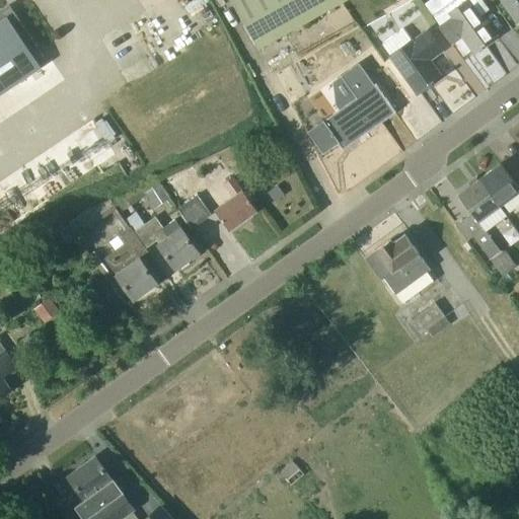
[(264,0),(232,0),(260,49),(284,34),(264,0)]
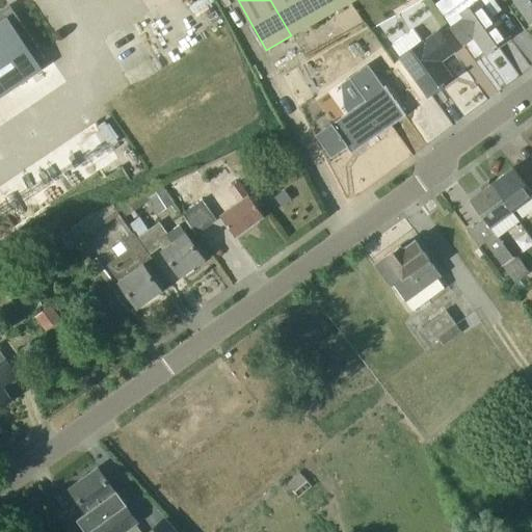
[(270,0),(291,35),(353,0),(270,0)]
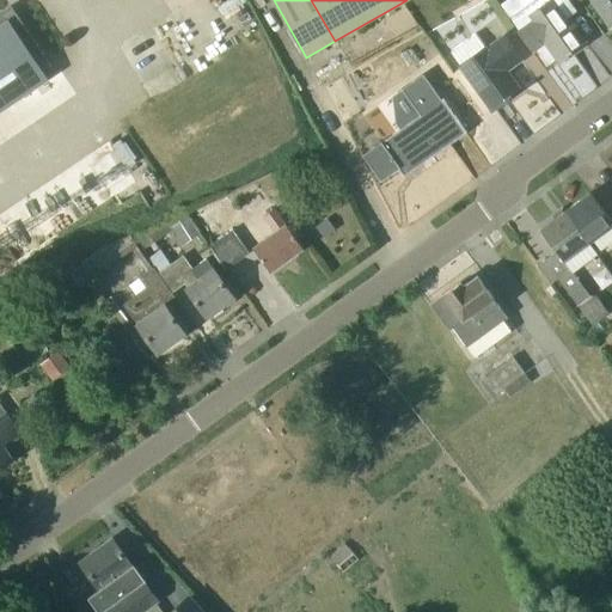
[(518,28),(533,50),(545,42),(561,63),(575,54),(573,51),(587,42),(556,0),(552,0),(531,16),(531,18),(518,28)]
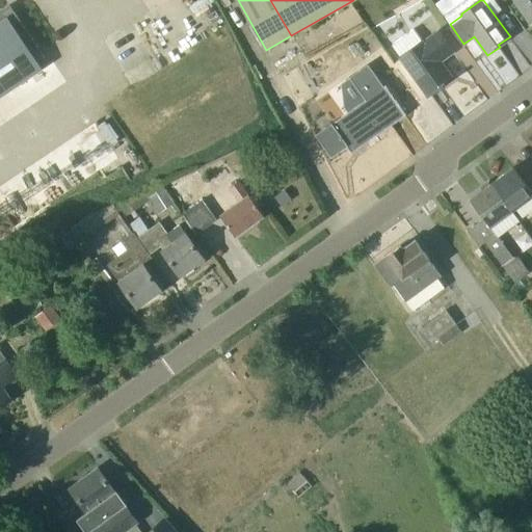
[(531,0),(514,0),(531,23),(531,22),(531,0)]
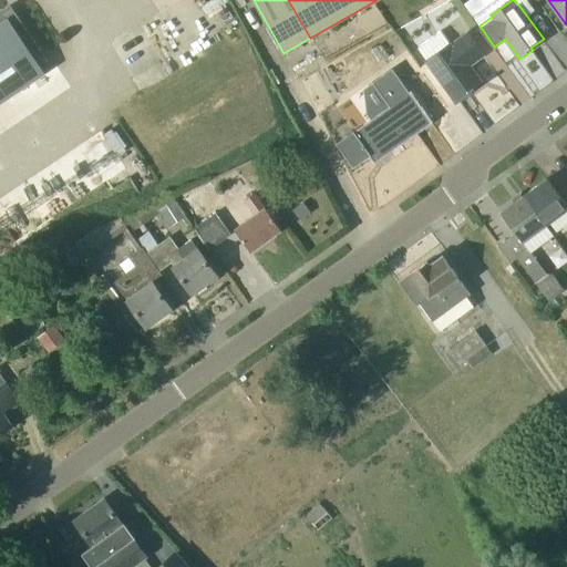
[(48,61),(11,6),(0,12),(0,102),(45,72),(40,65),(48,61)]
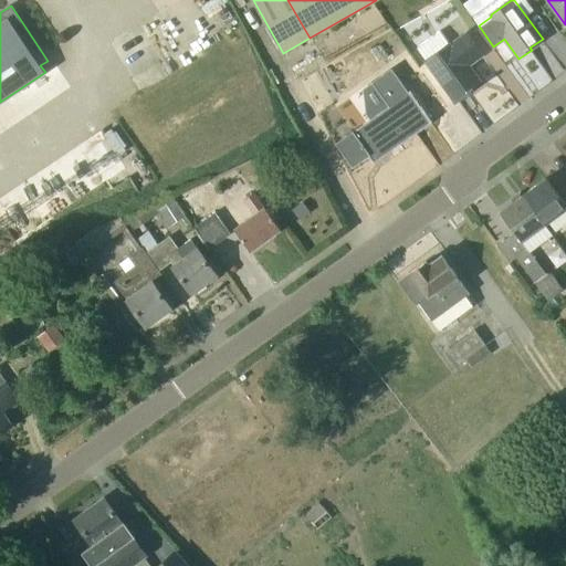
[(482,54),(470,38),(467,33),(428,61),(456,101),(469,92),(470,94),(482,84),(468,65),(482,54)]
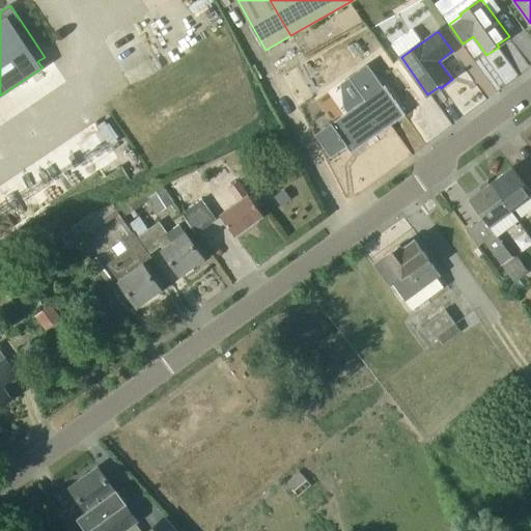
[(385,87),(384,88),(372,73),(362,81),(373,95),(333,124),(352,151),(404,114),(385,87)]
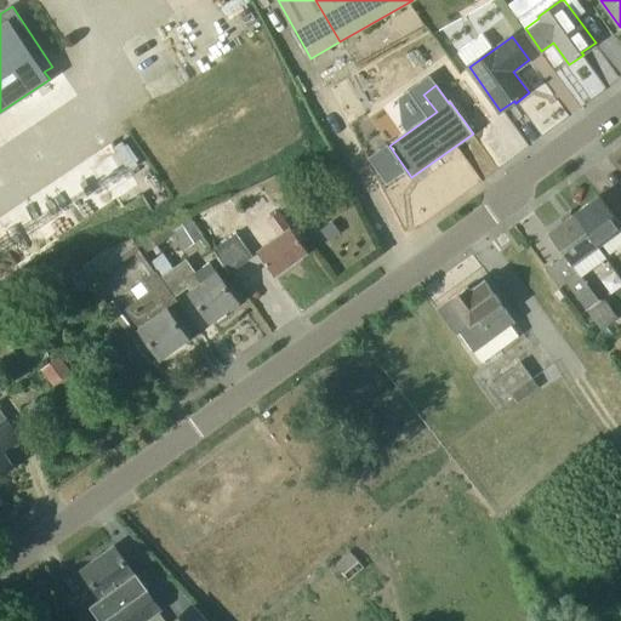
[(63,143),(103,216),(147,193),(107,120),(63,143)]
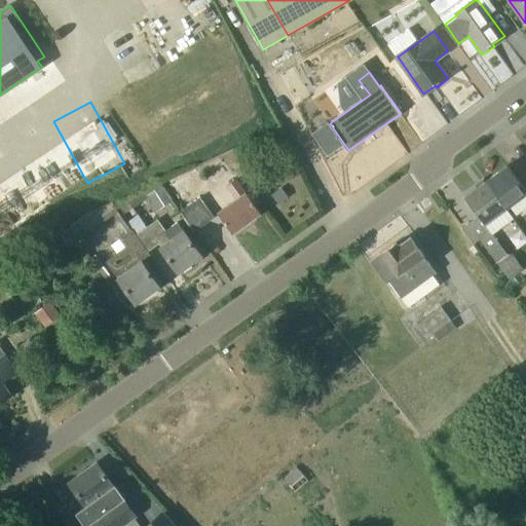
[(486,181),(506,209),(525,194),(525,188),(509,165),(486,181)]
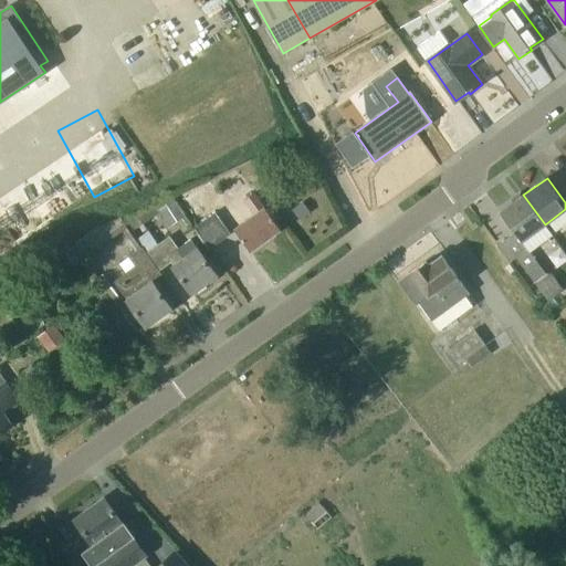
[(234,229),(251,251),(281,229),(255,194),(244,201),(255,215),(234,229)]
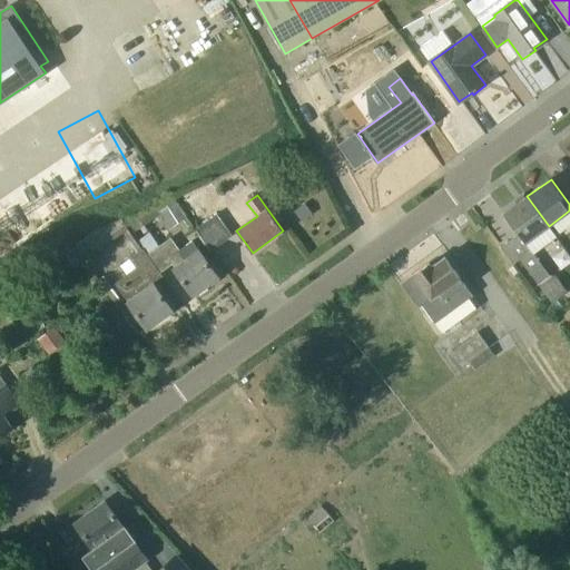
[(557,237),(549,226),(527,196),(504,214),(531,251),(520,259),(540,285),(551,301),(567,288),(556,275),(552,277),(534,254),(557,237)]
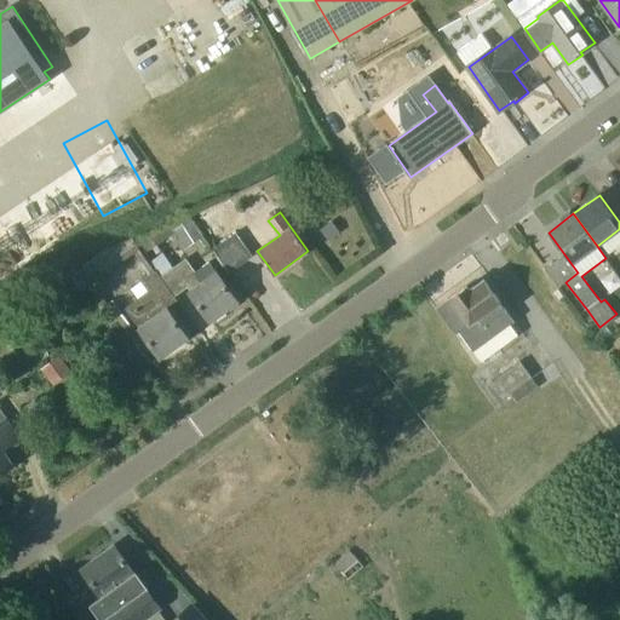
[(183,245),(201,233),(190,217),(172,229),(174,233),(183,245)]
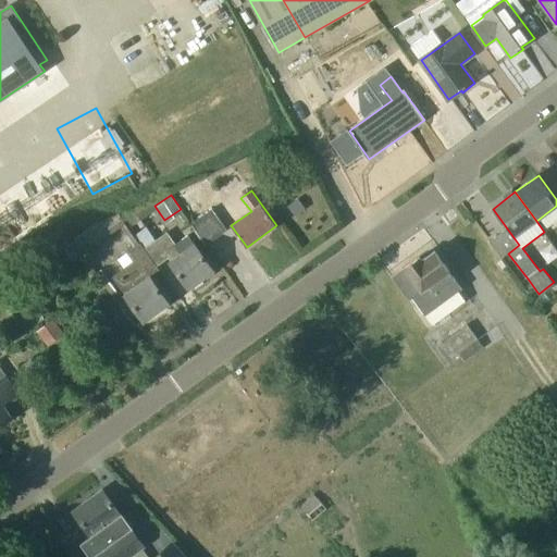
[(207,246),(227,231),(212,209),(192,224),(207,246)]
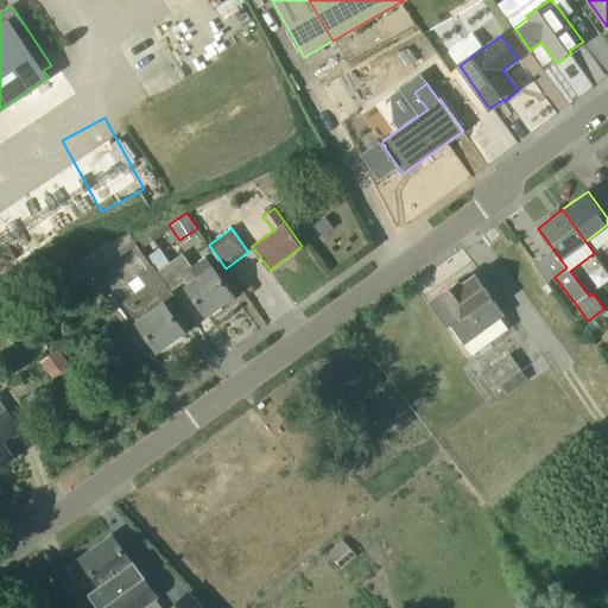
[(137,245),(133,240),(128,234),(105,242),(78,261),(83,268),(90,278),(101,270),(137,245)]
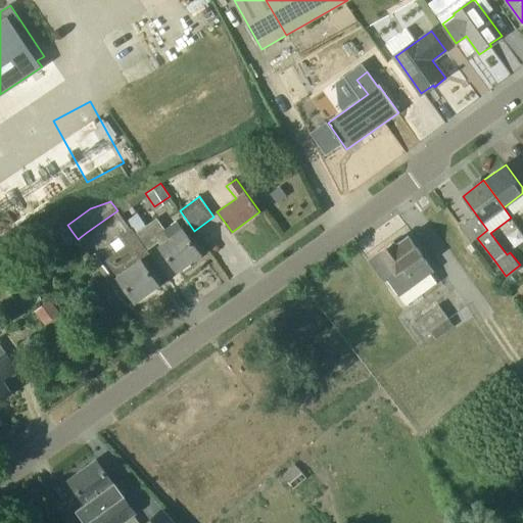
[(183,230),(177,222),(164,230),(156,218),(136,232),(148,249),(159,242),(161,245),(159,246),(178,271),(201,254),(183,230)]
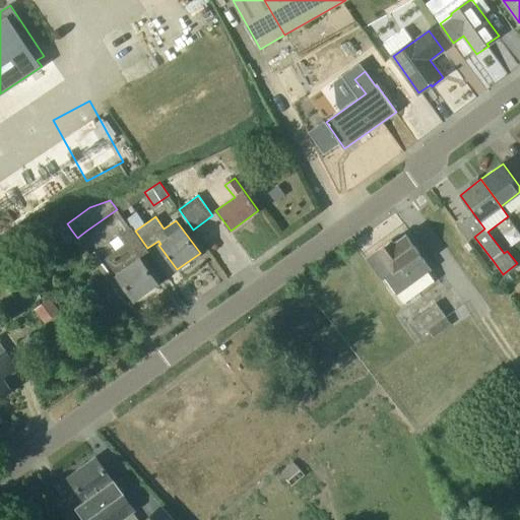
[(134,229),(133,230),(131,228),(111,243),(116,251),(106,259),(118,275),(117,275),(135,300),(158,283),(140,259),(139,259),(137,256),(147,248),(135,231),(134,229)]
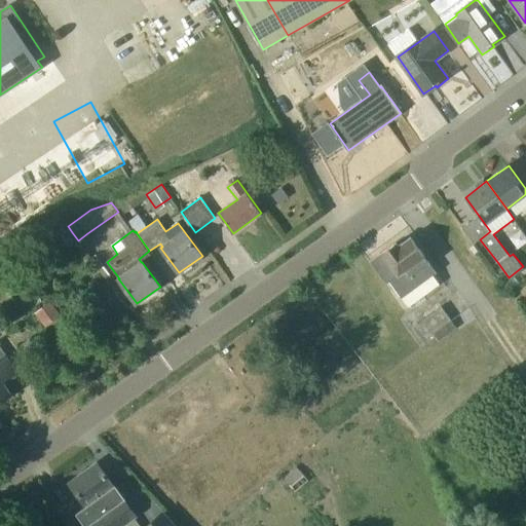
[(397,242),(371,261),(387,284),(390,282),(409,306),(440,283),(433,274),(437,271),(411,237),(399,246),(397,242)]
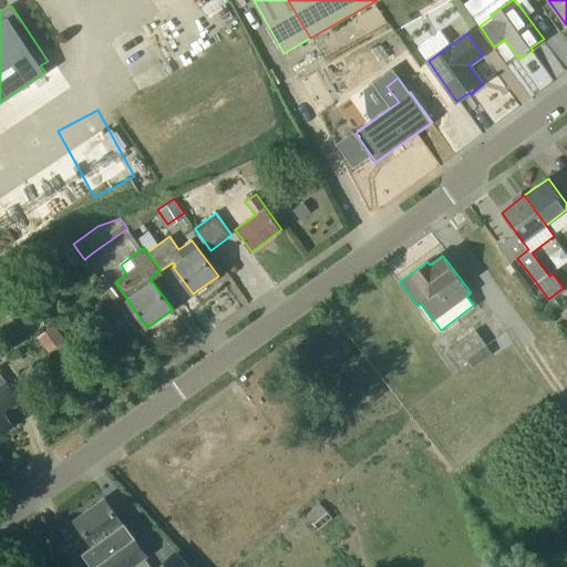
[(0,318),(8,312),(10,311),(1,299),(0,299),(0,318)]
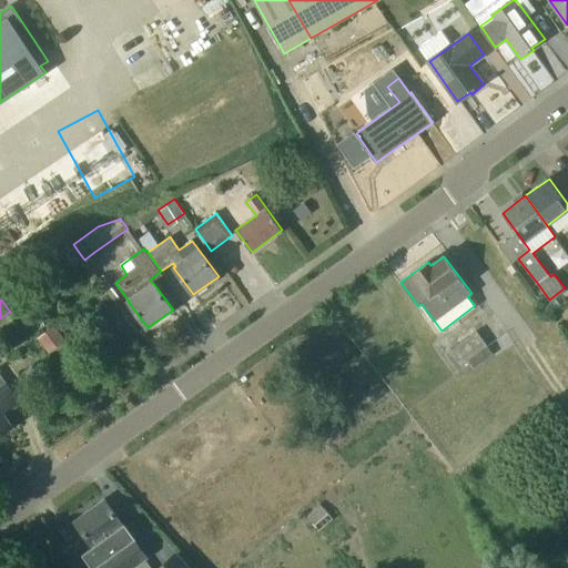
[(66,340),(54,325),(38,338),(49,353),(66,340)]
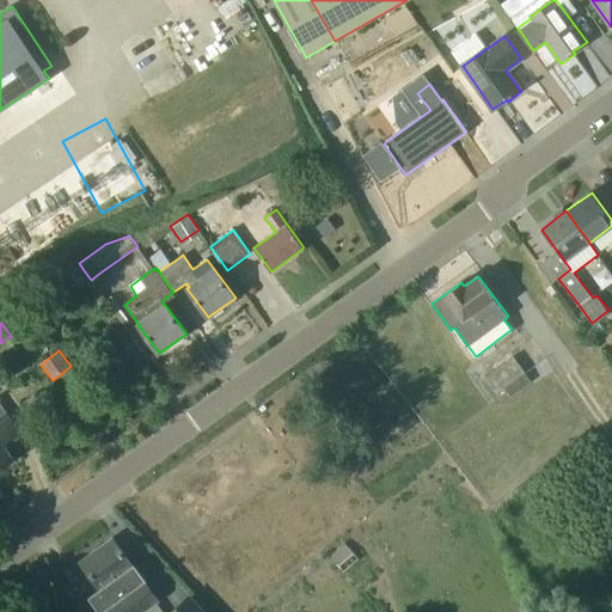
[(514,357),(485,378),(496,392),(505,387),(520,375),(525,372),(514,357)]
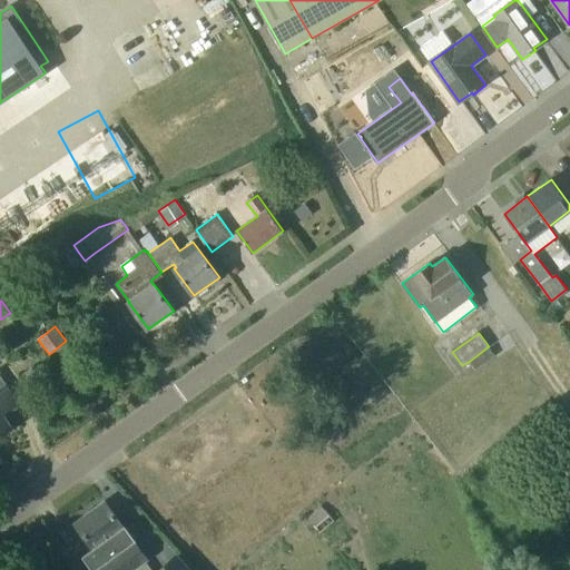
[(490,359),(484,350),(470,361),(475,369),(490,359)]
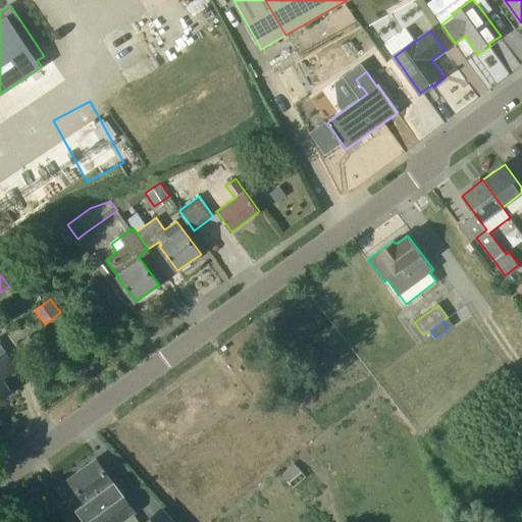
[(0,401),(13,393),(4,379),(18,368),(0,342),(0,401)]
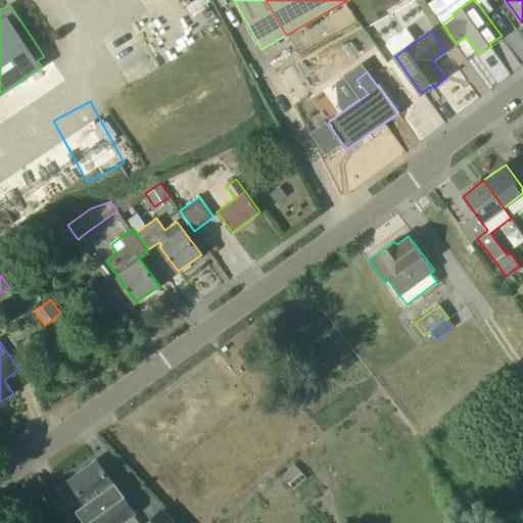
[(119,522),(134,512),(97,462),(70,481),(96,516),(92,519),(94,522),(119,522)]
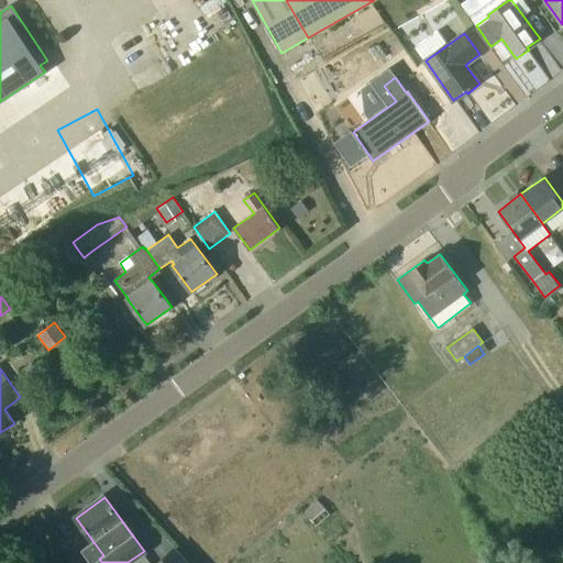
[(155,545),(141,562),(156,562),(165,554),(155,545)]
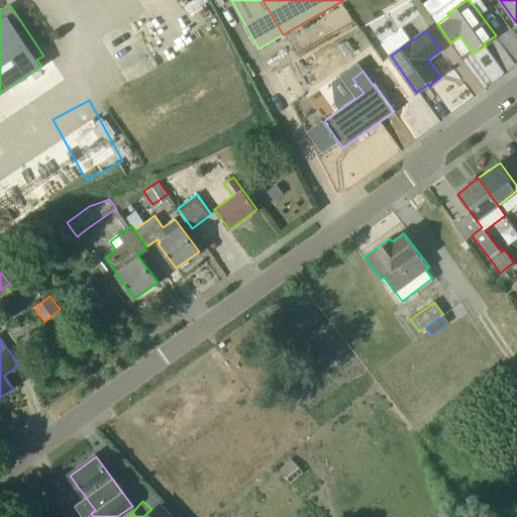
[(171,516),(160,505),(145,516),(171,516)]
